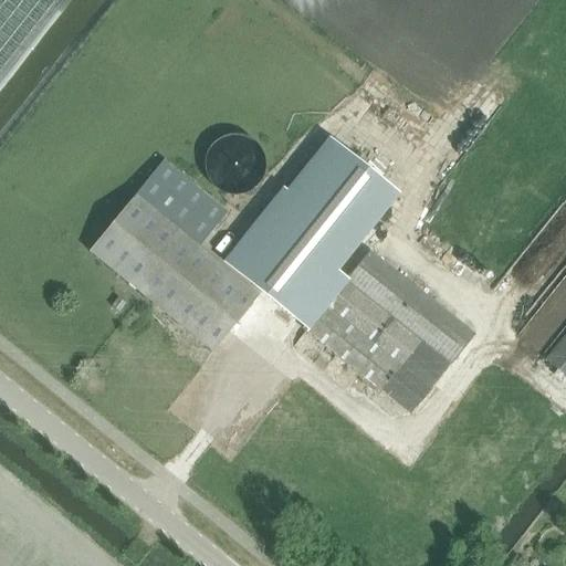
[(0,0),(0,79),(62,0),(0,0)]
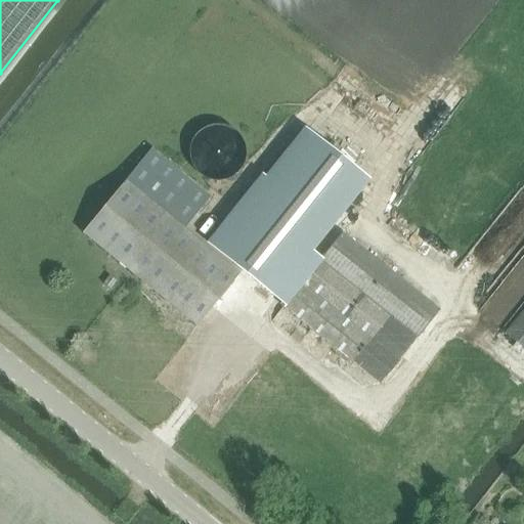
[(235,148),(235,147),(234,142),(233,138),(230,133),(227,129),(223,126),(219,125),(214,123),(208,123),(201,125),(195,128),(192,130),(189,135),(187,138),(186,143),(185,148),(186,153),(187,158),(192,165),(197,168),(201,170),(208,172),(213,172),(218,171),(223,169),(227,166),(230,163),(232,159),(234,154),(235,148)]
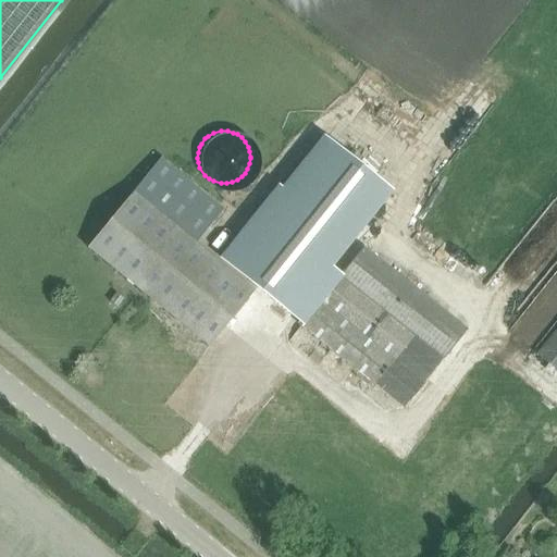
[(332,145),(232,267),(287,313),(286,316),(301,329),(288,345),(338,386),(354,368),(404,409),(455,346),(468,330),(362,247),(326,293),(319,286),(393,195),(332,145)]
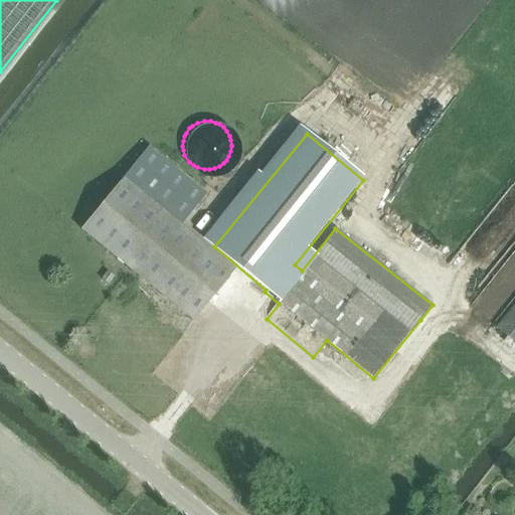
[(148,147),(76,233),(188,325),(231,272),(178,227),(205,194),(148,147)]
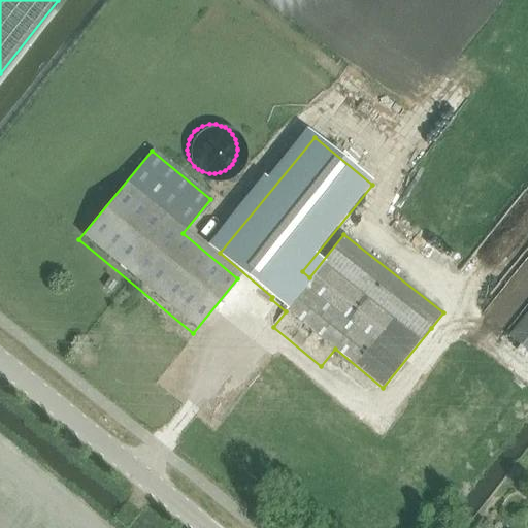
[(527,310),(510,332),(527,345),(527,310)]
